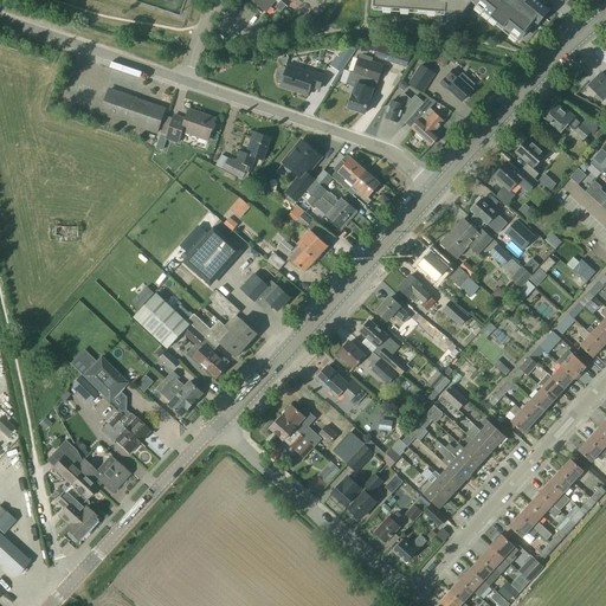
[(272,0),(250,0),(266,13),(275,2),(272,0)]
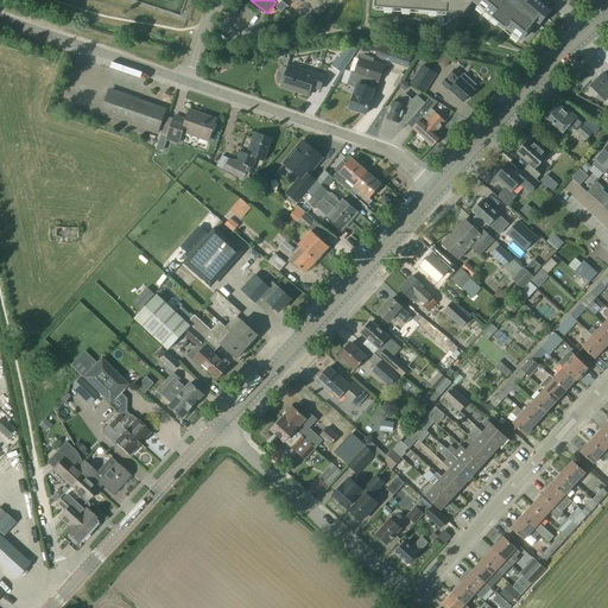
[(374,0),(374,7),(447,13),(447,12),(463,13),(473,2),(520,40),(536,23),(539,25),(551,11),(538,0),(374,0)]
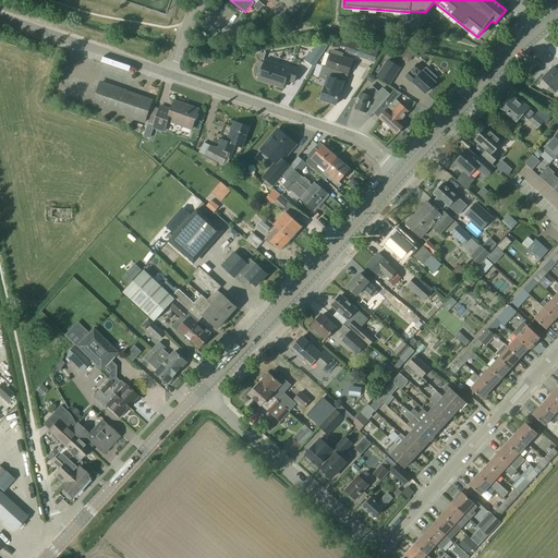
[(249,25),(242,33),(246,36),(253,29),(249,25)]
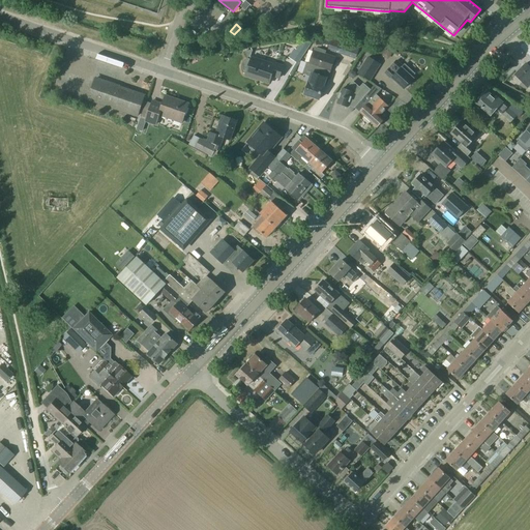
[(340,39),(335,52),(343,54),(347,41),(341,39),(340,39)]
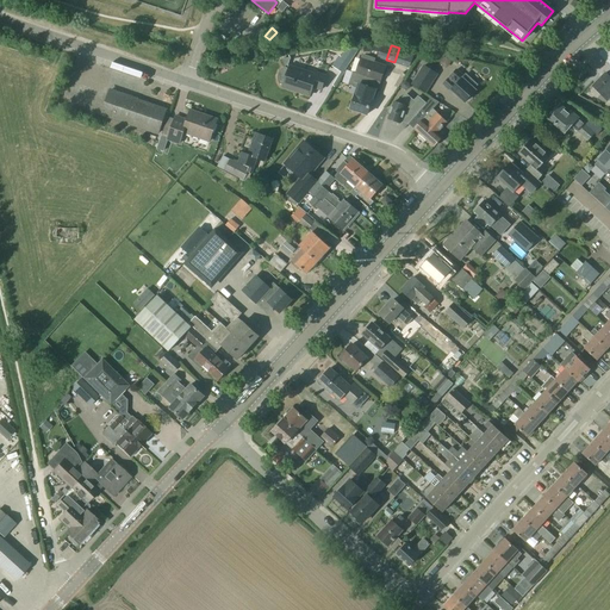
[(343,73),(359,50),(347,49),(341,58),(337,57),(330,68),(342,75),(343,73)]
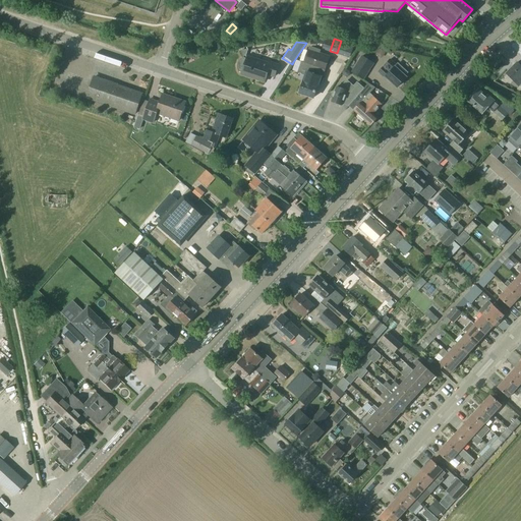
[(311,47),(305,63),(309,65),(322,69),(324,70),(328,58),(317,54),(319,50),(311,47)]
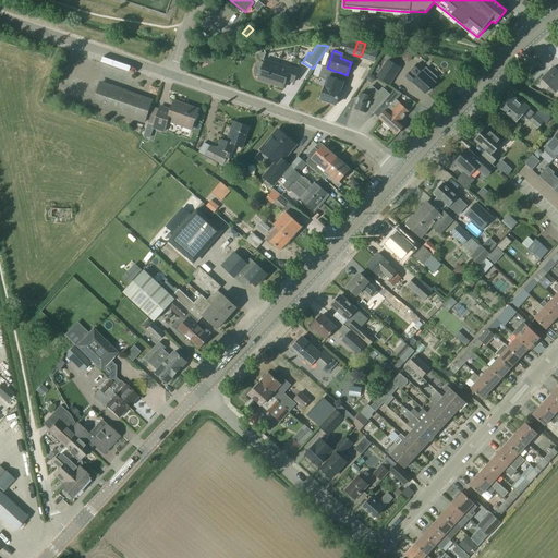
[(415,55),(409,50),(405,56),(412,60),(415,55)]
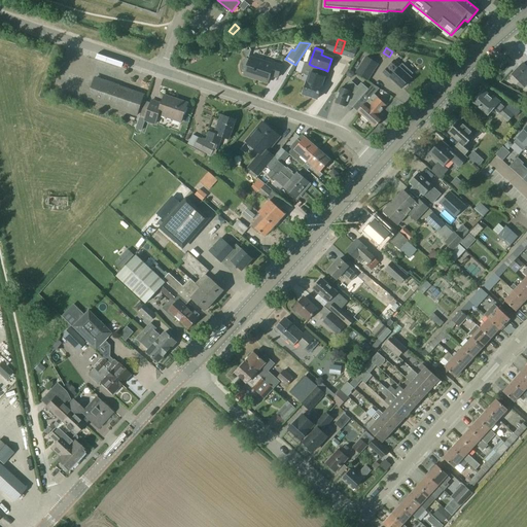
[(274,66),(250,58),(249,60),(247,59),(246,58),(245,59),(243,60),(242,62),(241,63),(240,65),(240,67),(240,69),(241,71),(241,73),(242,73),(245,73),(244,75),(255,79),(255,77),(259,78),(259,80),(268,83),(270,75),(278,78),(282,66),(275,63),(274,66)]
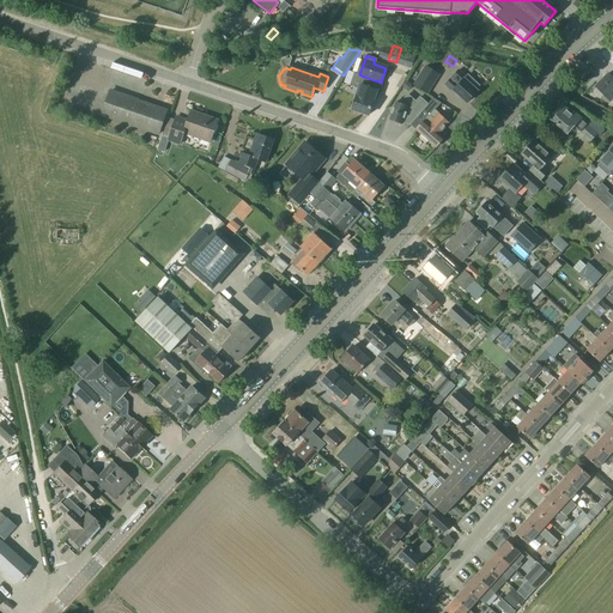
[(426,67),(414,85),(428,93),(439,76),(426,67)]
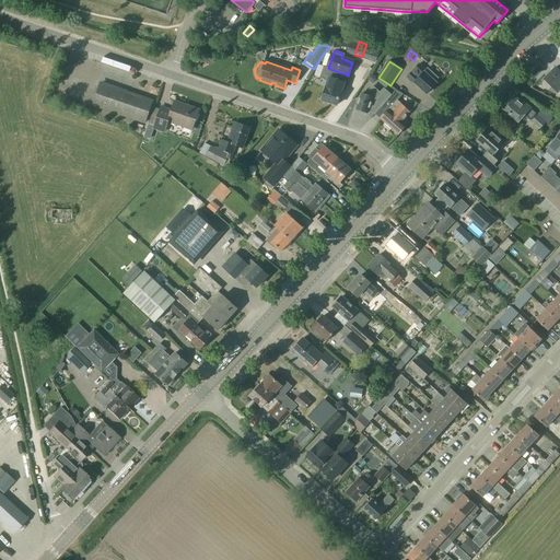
[(419,65),(407,78),(413,84),(415,83),(427,94),(436,83),(435,82),(438,79),(430,72),(427,68),(424,70),(419,65)]
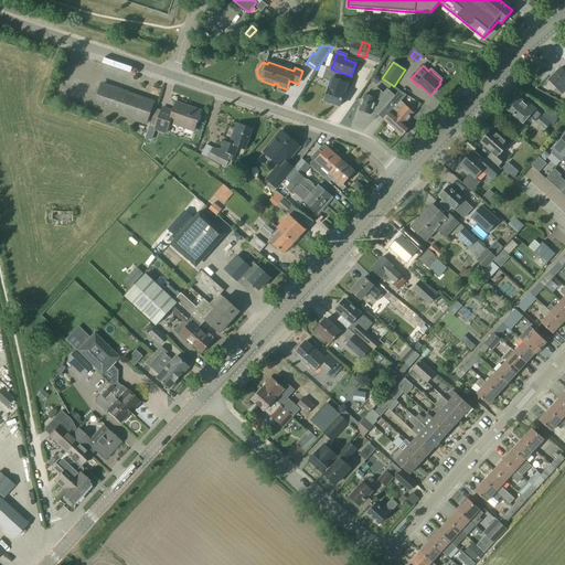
[(564,72),(561,68),(548,80),(563,94),(564,91),(564,72)]
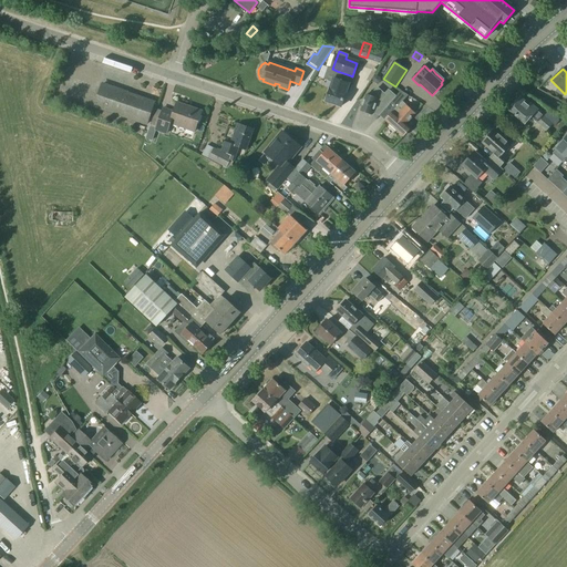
[(330,89),(326,101),(341,106),(346,94),(349,84),(352,76),(350,75),(337,71),(334,79),(330,89)]
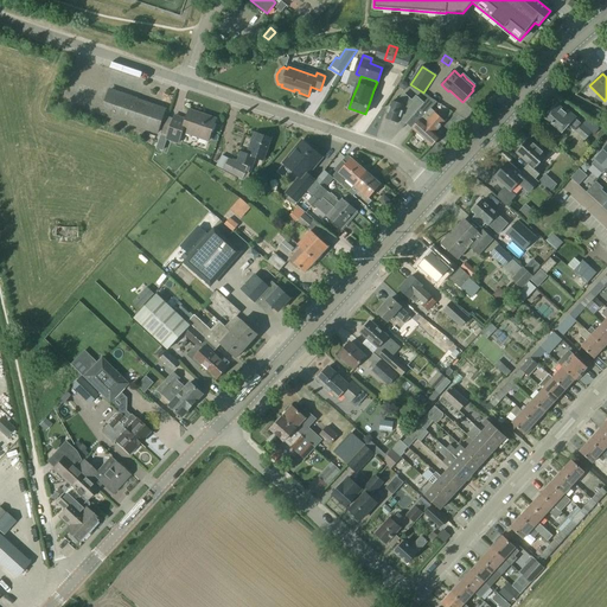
[(109,90),(101,114),(157,134),(165,110),(109,90)]
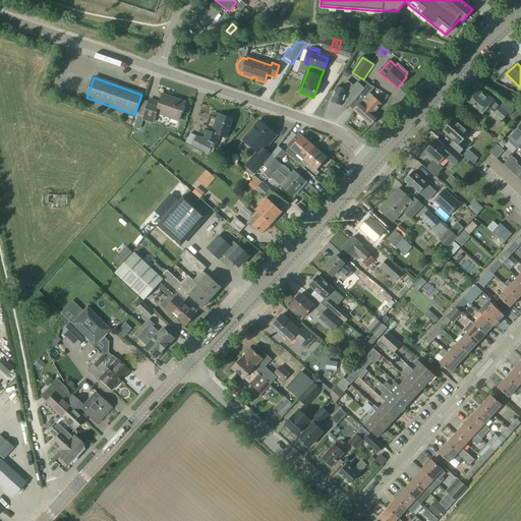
[(336,88),(331,102),(333,103),(333,105),(339,107),(340,105),(342,106),(343,103),(347,98),(352,103),(363,90),(357,83),(353,88),(347,81),(340,89),(336,88)]
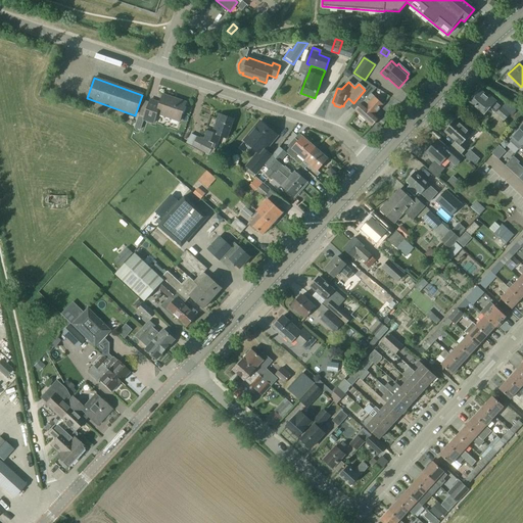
[(367,99),(354,111),(372,127),(379,119),(375,114),(383,105),(371,94),(370,95),(365,90),(361,94),(367,99)]
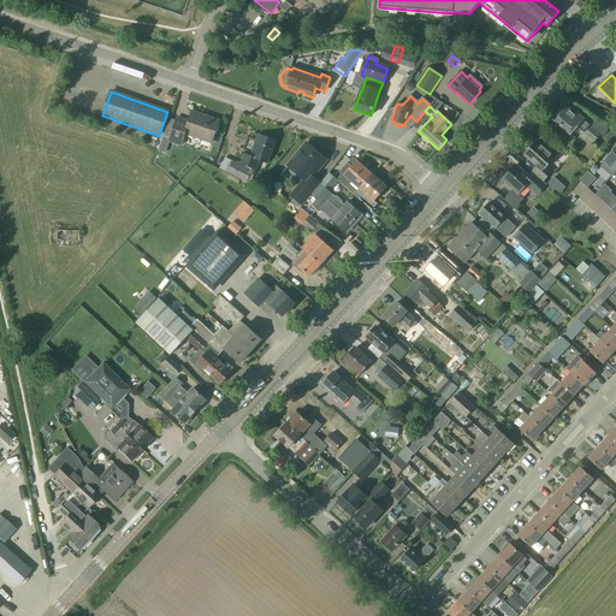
[(562,112),(554,119),(570,135),(578,128),(584,132),(590,126),(584,120),(576,113),(575,116),(566,107),(562,112)]
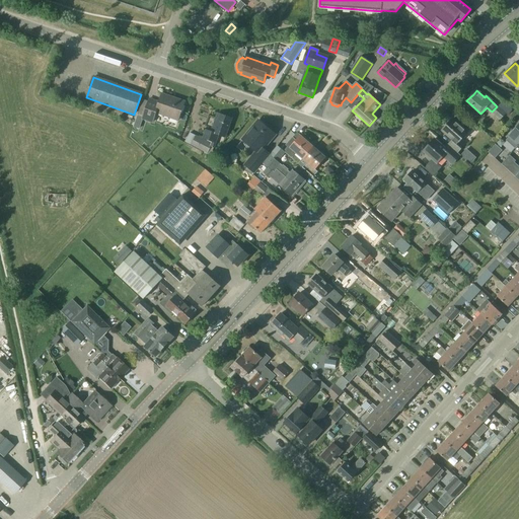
[(150,98),(142,119),(152,123),(156,113),(178,121),(184,102),(162,94),(159,101),(150,98)]
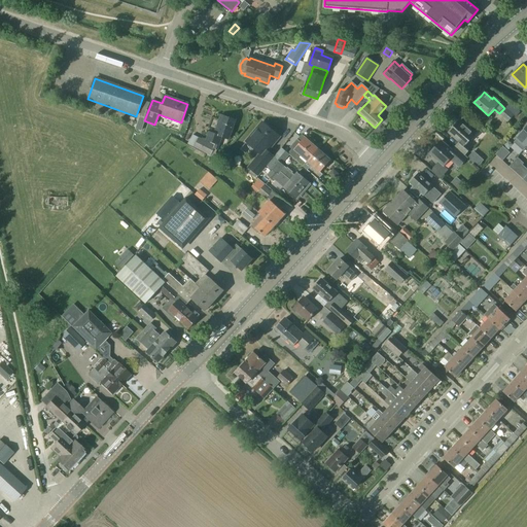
[(510,104),(500,115),(508,121),(518,111),(510,104)]
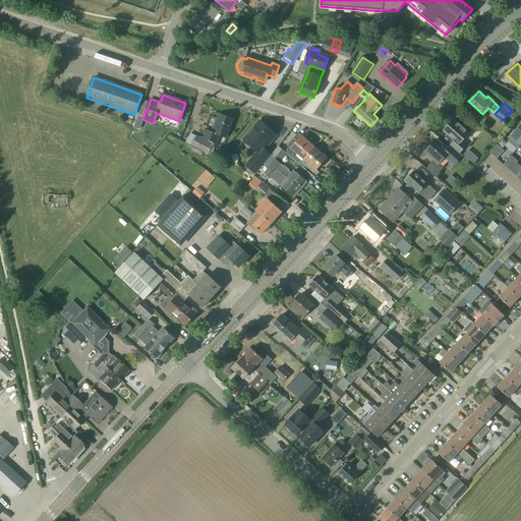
[(207,130),(204,139),(213,142),(212,145),(212,148),(215,149),(220,136),(226,138),(233,119),(218,114),(212,132),(207,130)]
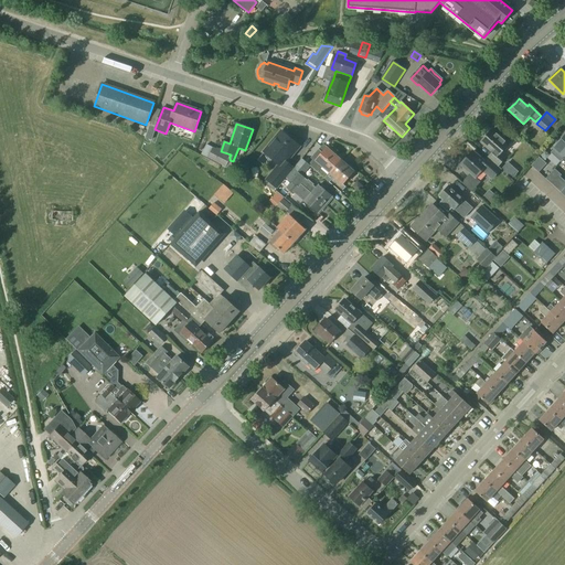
[(492,130),(481,142),(492,153),(488,158),(498,167),(505,158),(500,153),(508,145),(492,130)]
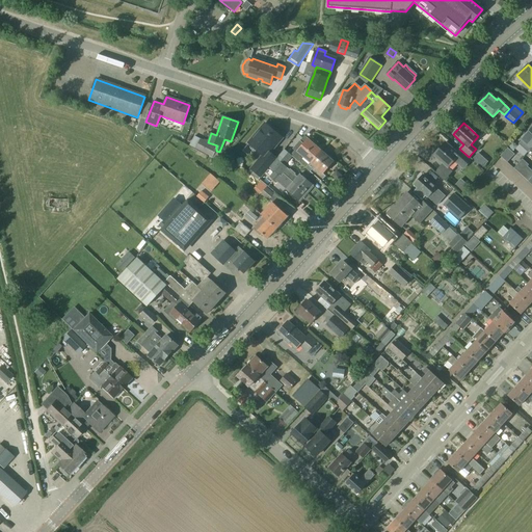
[(265,124),(248,143),(263,155),(248,171),(259,180),(271,164),(274,160),(266,154),(273,144),(275,145),(282,138),(265,124)]
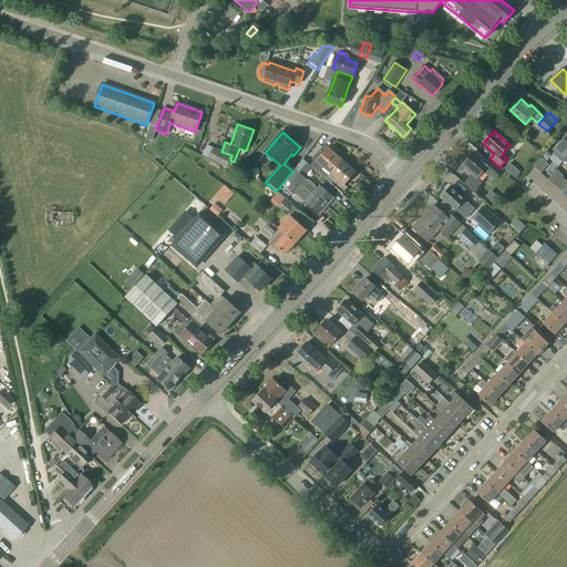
[(566,137),(553,154),(563,163),(566,160),(566,157),(566,137)]
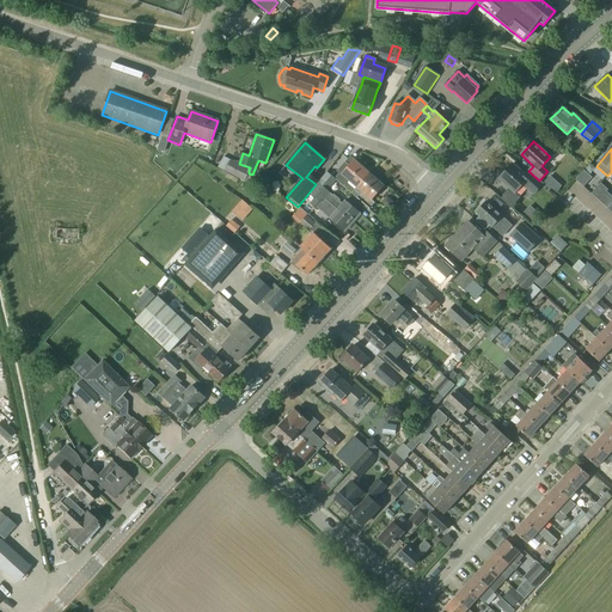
[(231,160),(225,171),(244,181),(249,173),(249,170),(231,160)]
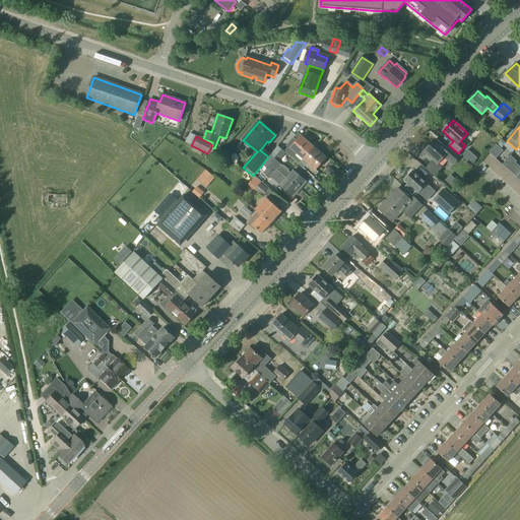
[(290,145),(285,151),(286,152),(285,153),(299,165),(314,147),(301,136),(298,141),(293,147),(290,145)]
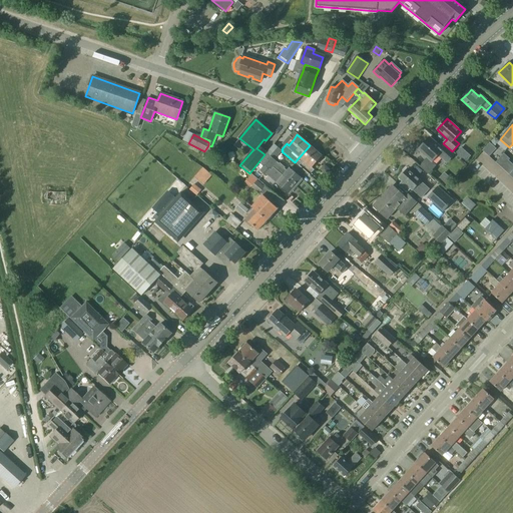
[(429,137),(418,149),(432,161),(438,154),(447,162),(455,153),(452,151),(443,143),(439,147),(429,137)]
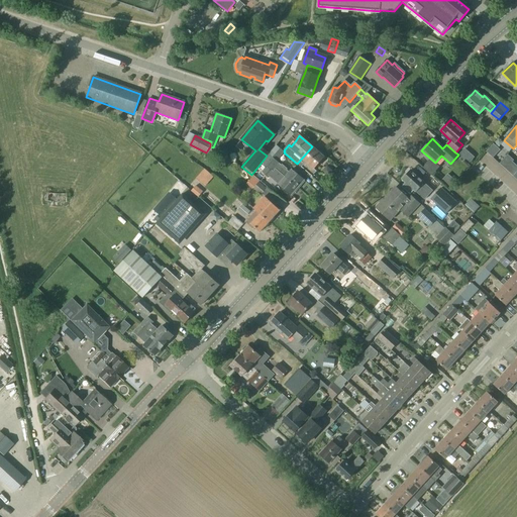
[(493,159),(500,149),(493,143),(486,151),(493,159)]
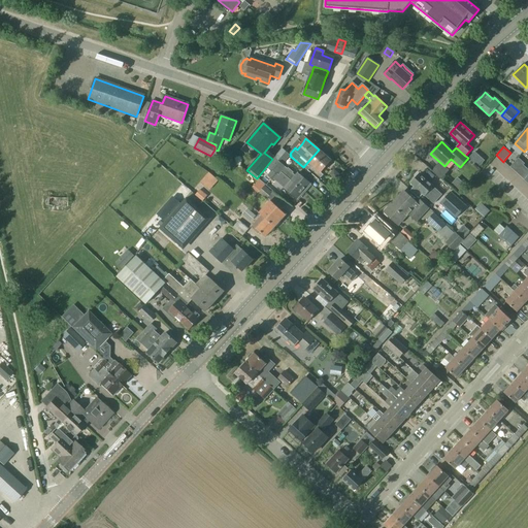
[(272,159),(269,163),(274,168),(272,170),(278,175),(282,172),(286,167),(283,165),(290,156),(291,155),(290,154),(282,147),(272,159)]
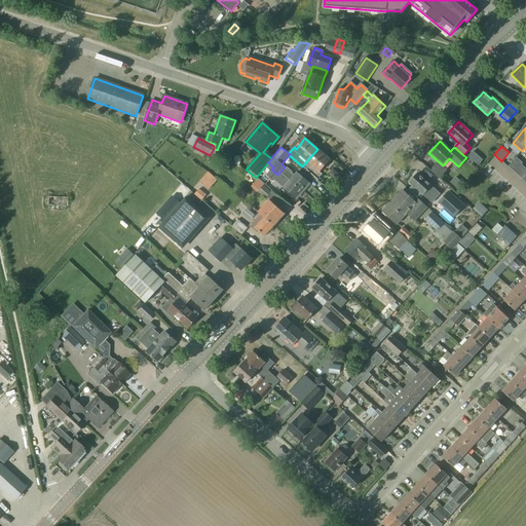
[(330,159),(317,149),(302,166),(317,180),(323,175),(320,172),(330,159)]
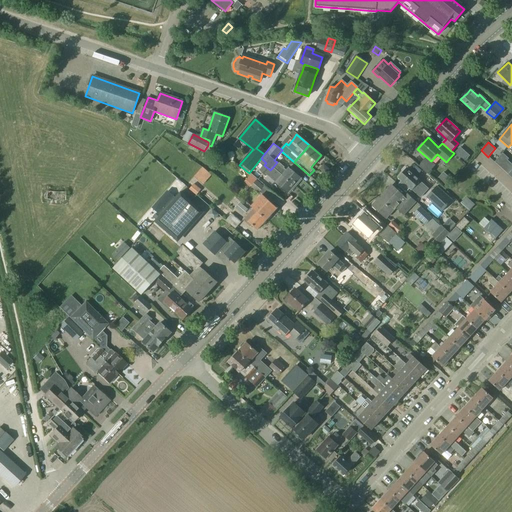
[(502,155),(494,162),(500,168),(508,160),(502,155)]
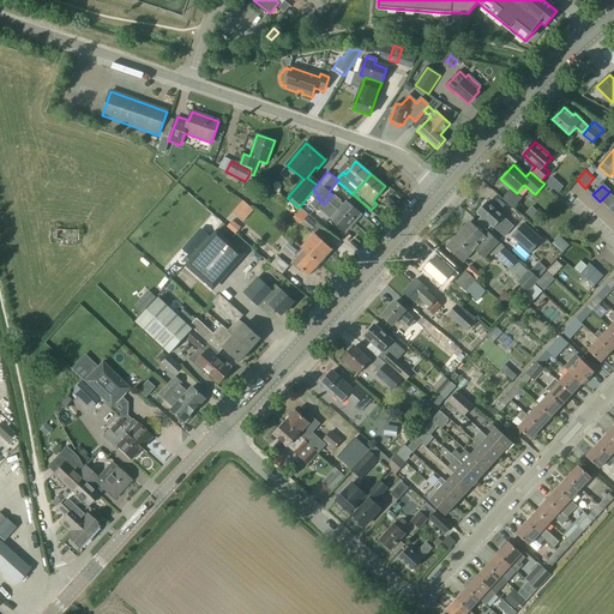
[(332,194),(327,200),(355,224),(359,220),(357,218),(361,214),(347,202),(343,204),(332,194)]
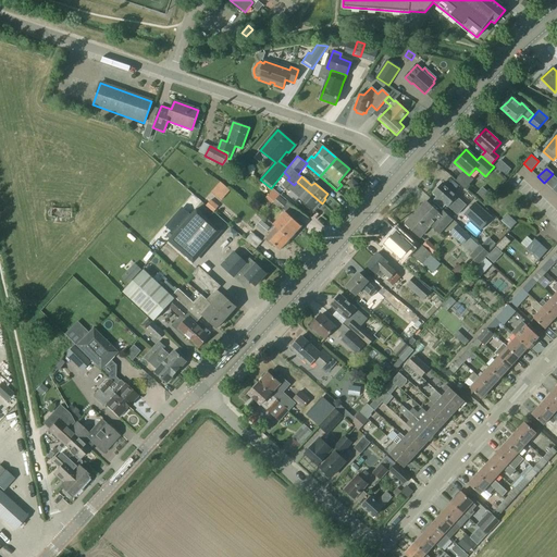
[(287,180),(282,186),(288,192),(289,190),(294,185),(287,180)]
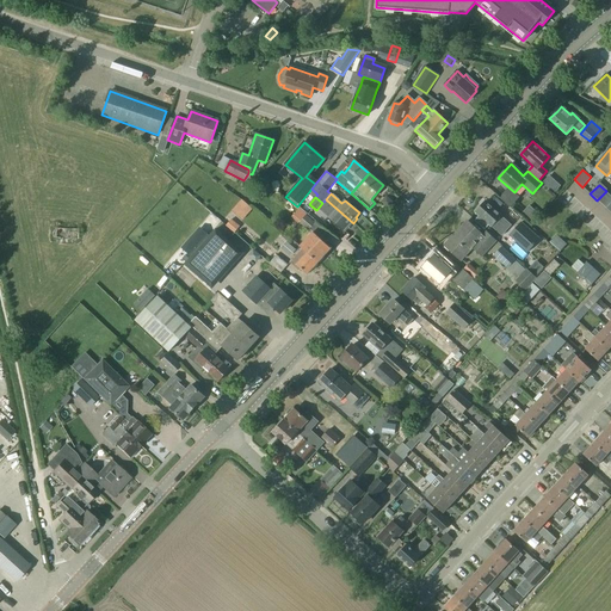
[(322,203),(318,209),(344,230),(347,227),(349,228),(353,223),(326,199),(322,203)]
